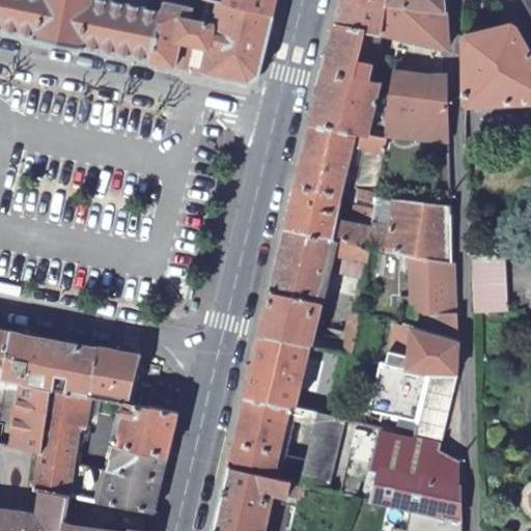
[(0,0),(0,28),(35,35),(35,38),(81,48),(82,45),(150,59),(162,10),(110,0),(0,0)]
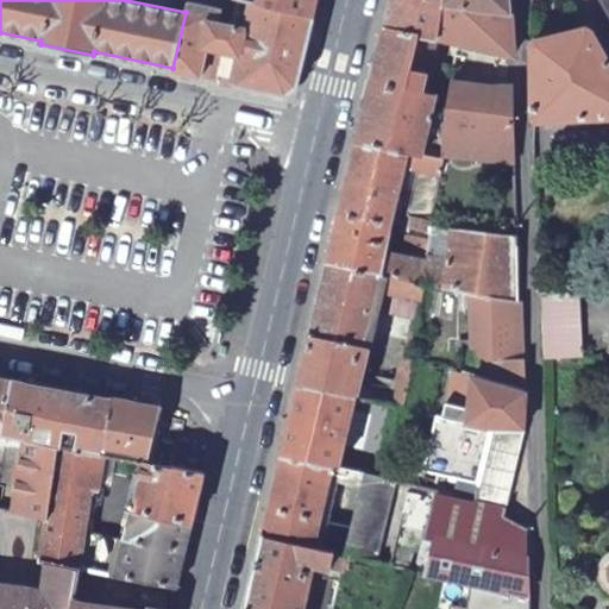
[(188,0),(186,12),(173,68),(173,70),(283,93),(287,94),(289,93),(293,92),(295,90),(295,88),(296,86),(313,17),(248,0),(188,0)]
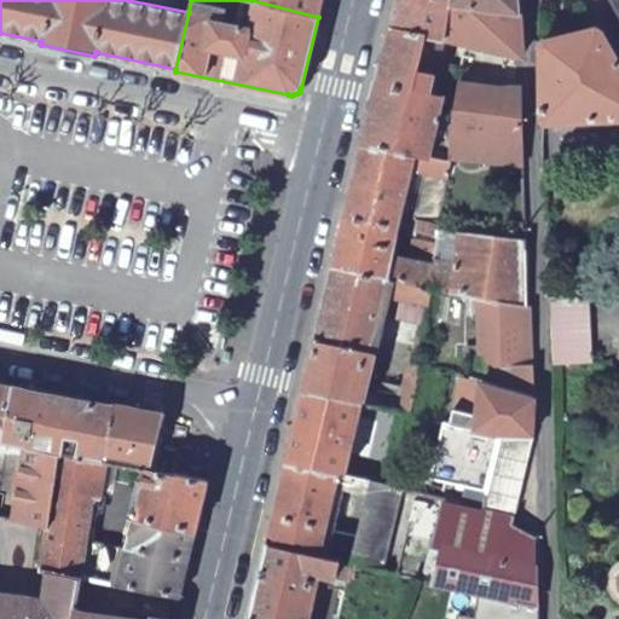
[(252,0),(318,17),(322,0),(252,0)]
